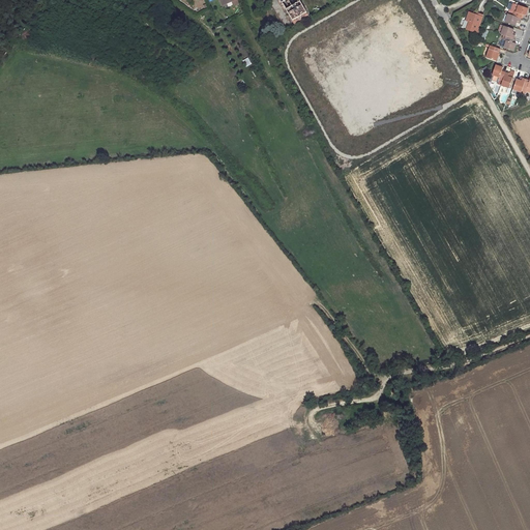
[(308,16),(306,12),(307,11),(300,0),(281,0),(295,24),(308,16)]
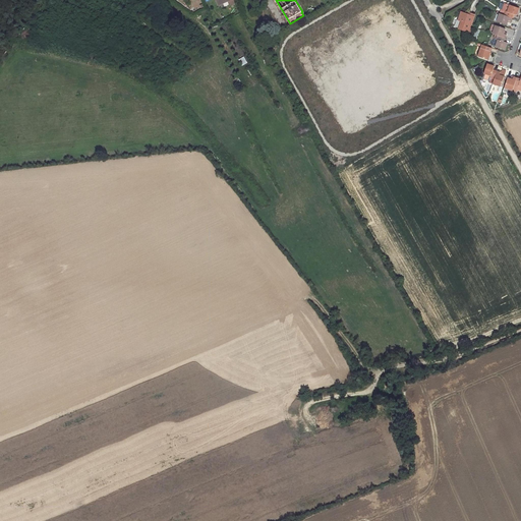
[(501,14),(512,18),(513,14),(517,15),(519,8),(511,5),(506,4),(504,11),(503,10),(501,14)]
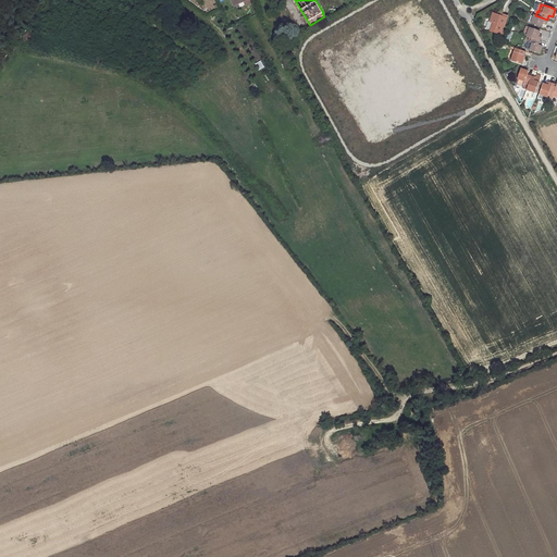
[(493,24),(491,32),(500,35),(504,27),(508,16),(504,15),(503,17),(499,16),(493,14),(491,23),(493,24)]
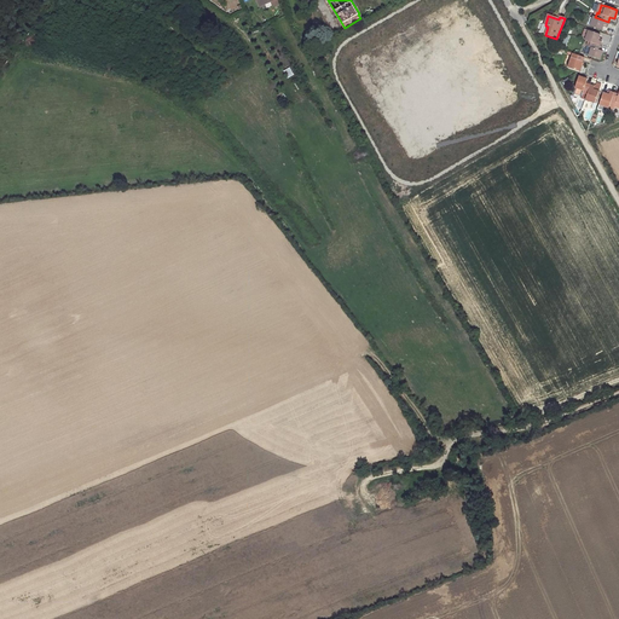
[(590,25),(602,30),(603,27),(603,24),(607,25),(608,22),(595,17),(594,17),(590,25)]
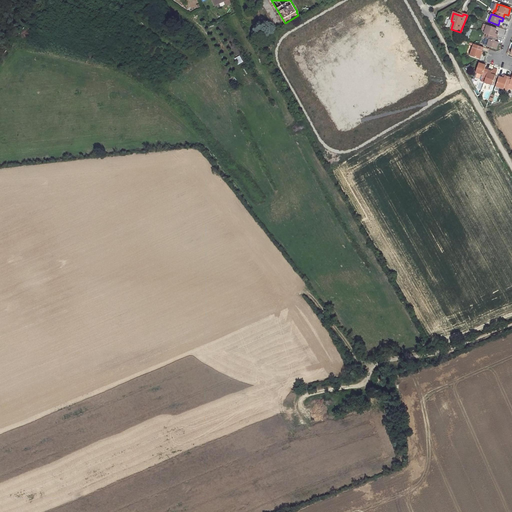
[(497,37),(497,38),(498,34),(495,34),(496,32),(496,29),(486,25),(484,33),(489,35),(497,37)]
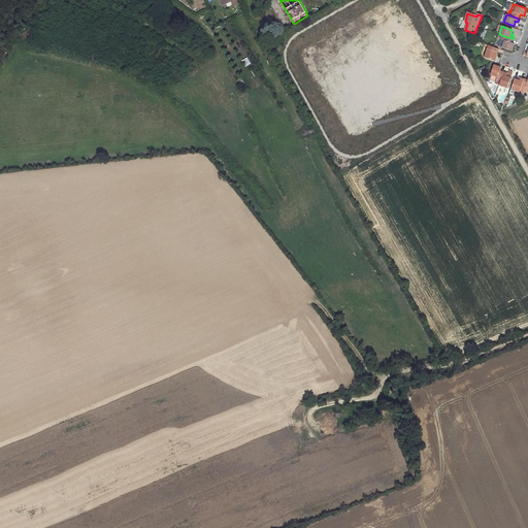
[(504,36),(503,40),(504,40),(502,47),(512,51),(515,43),(510,42),(513,38),(504,36)]
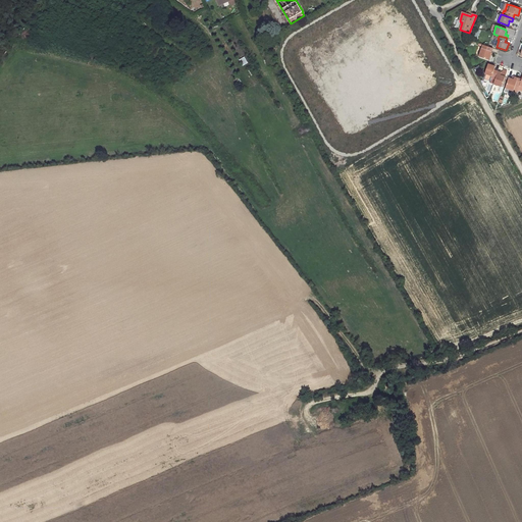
[(483,45),(479,57),(488,60),(492,49),(483,45)]
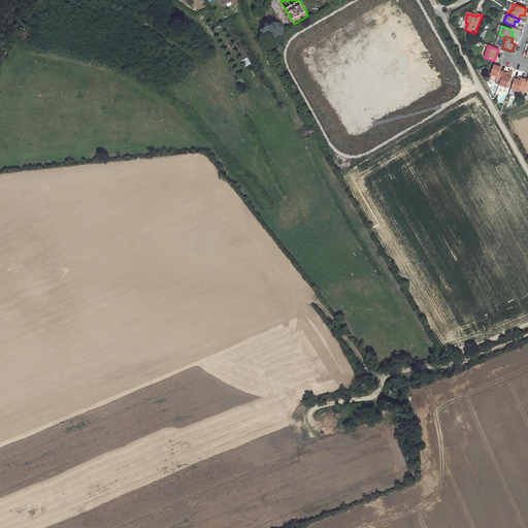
[(494,65),(491,74),(497,77),(497,78),(501,80),(504,72),(500,70),(501,67),(494,65)]
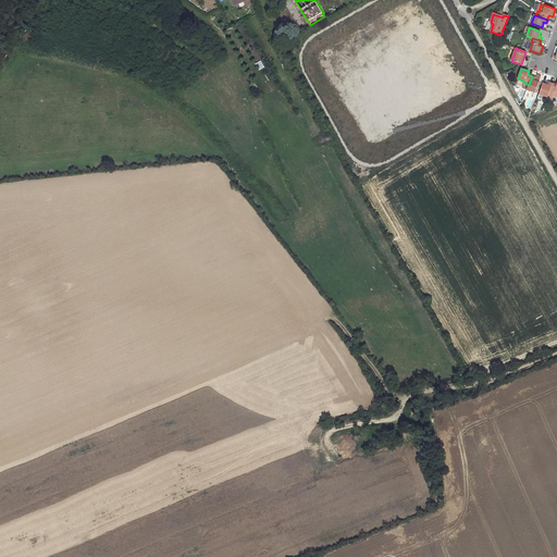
[(527,89),(535,93),(540,82),(541,76),(537,75),(536,77),(532,76),(529,85),(527,89)]
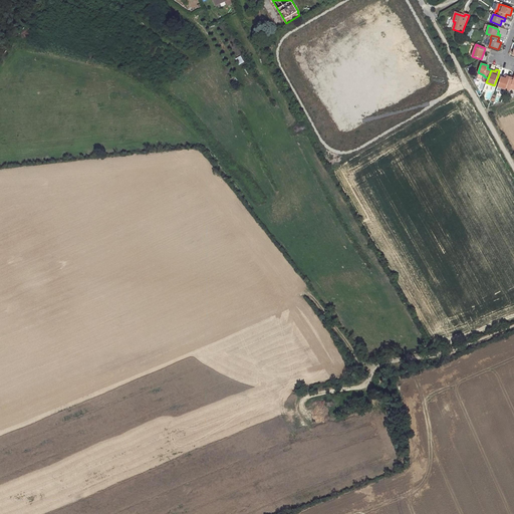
[(501,76),(498,86),(506,89),(510,77),(510,76),(507,75),(506,78),(504,78),(501,76)]
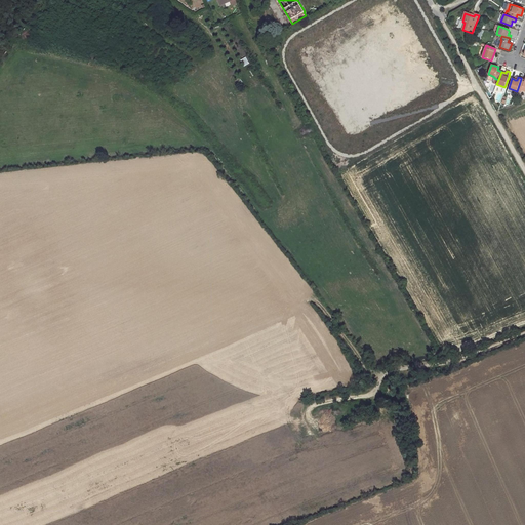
All buildings are outlined.
